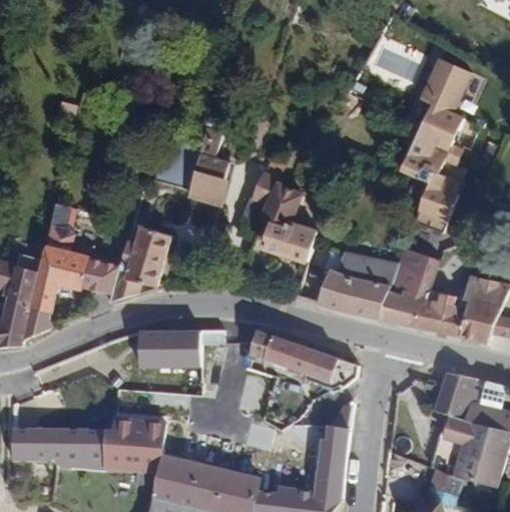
[(509,19),(509,0),(478,0),(476,5),(509,19)]
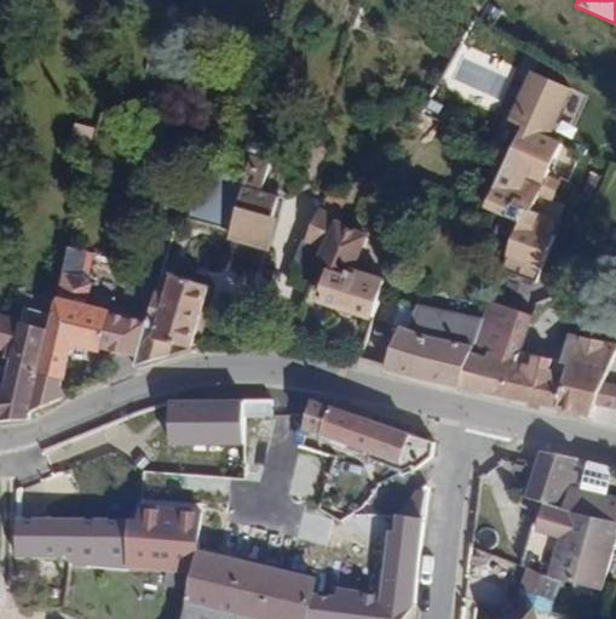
[(553,144),(517,127),(481,207),(496,215),(516,224),(523,206),(553,144)]
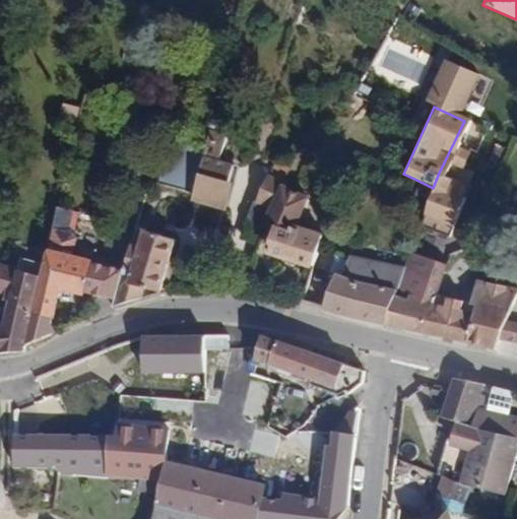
[(196,161),(199,148),(170,141),(167,154),(196,161)]
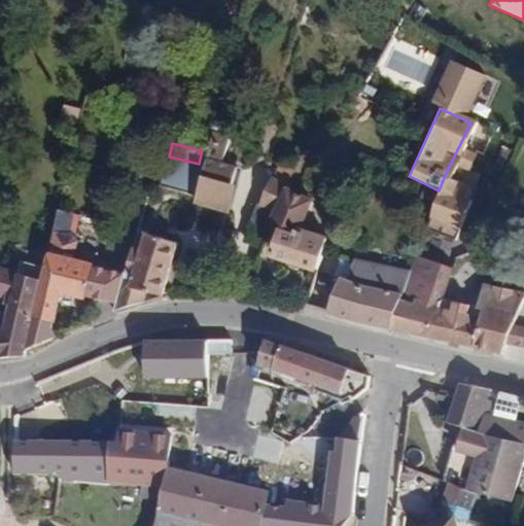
[(164,155),(158,181),(191,191),(199,164),(169,156),(164,155)]
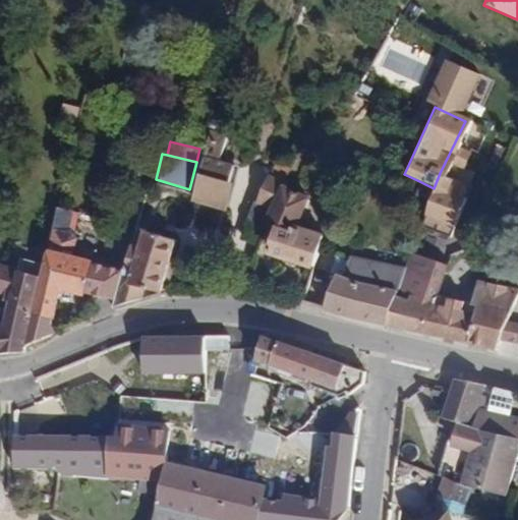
[(279,185),(285,171),(270,166),(254,201),(250,199),(242,222),(244,224),(263,231),(267,219),(264,218),(279,185)]
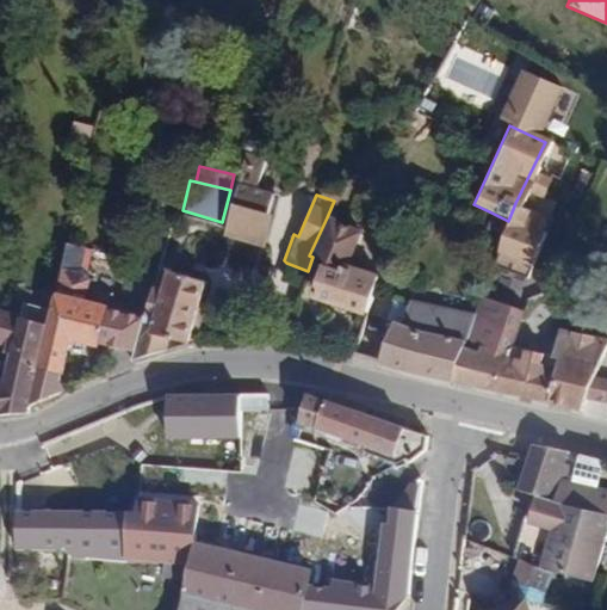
[(501,238),(496,253),(528,266),(543,232),(536,228),(542,214),(515,203),(508,221),(501,238)]
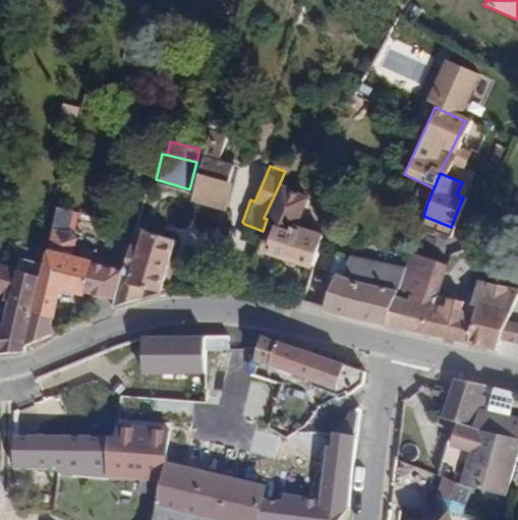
[(411,196),(427,203),(434,188),(417,180),(411,196)]
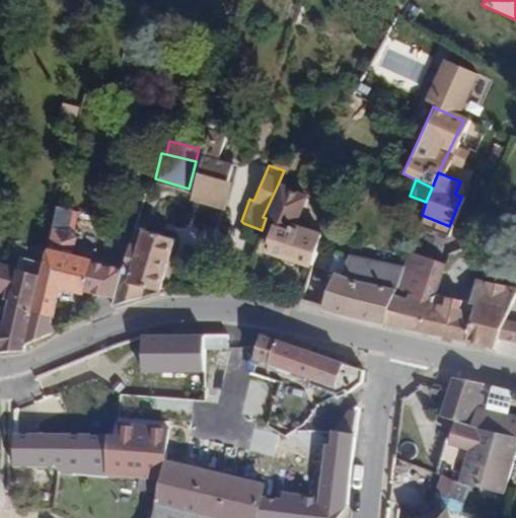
[(305,198),(278,185),(263,217),(266,218),(262,230),(256,242),(265,246),(264,250),(308,266),(319,231),(293,223),(305,198)]
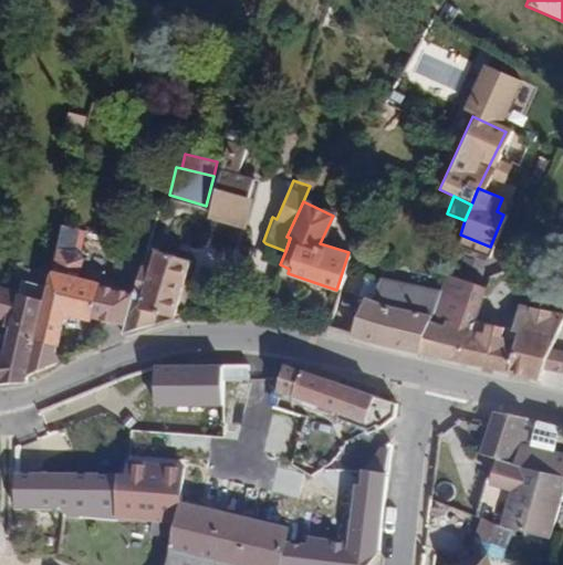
[(42,300),(25,376),(49,365),(61,312),(122,326),(124,315),(129,297),(131,293),(95,284),(100,263),(77,259),(74,252),(80,228),(60,223),(42,300)]
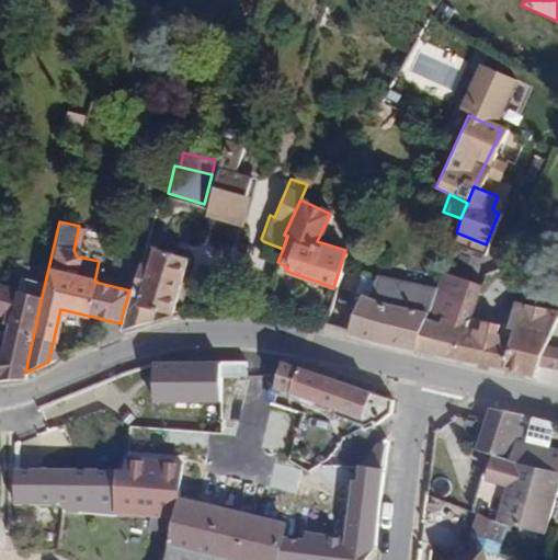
[(283,249),(263,241),(257,254),(277,262),(283,249)]
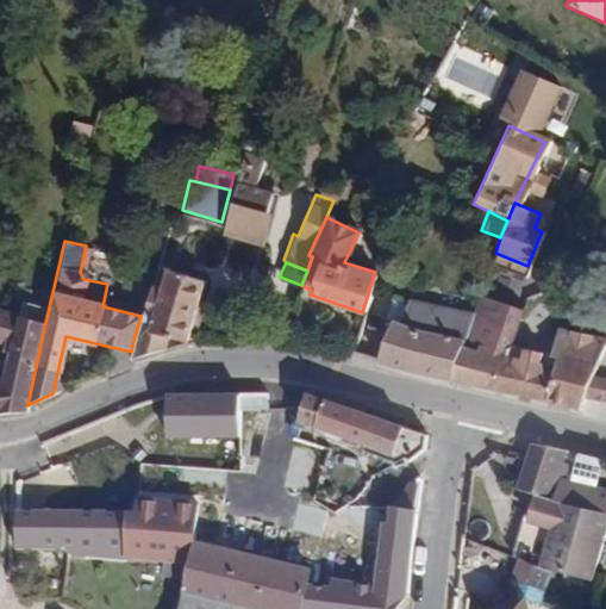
[(148,286),(141,316),(139,321),(148,324),(147,331),(152,333),(151,340),(167,343),(168,339),(186,342),(189,325),(197,327),(202,302),(198,300),(202,280),(163,269),(158,289),(148,286)]
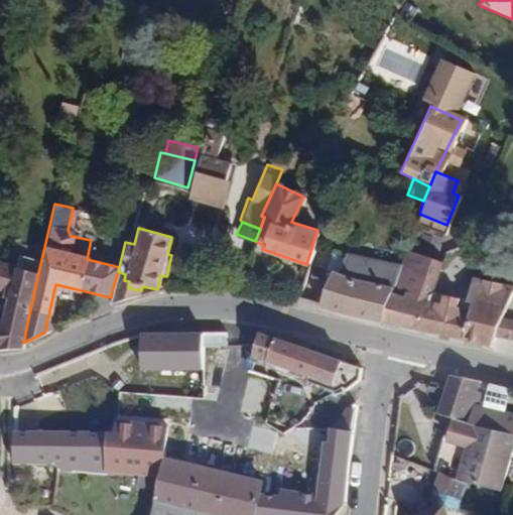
[(432,290),(442,263),(405,250),(400,264),(391,292),(406,296),(410,284),(432,290)]
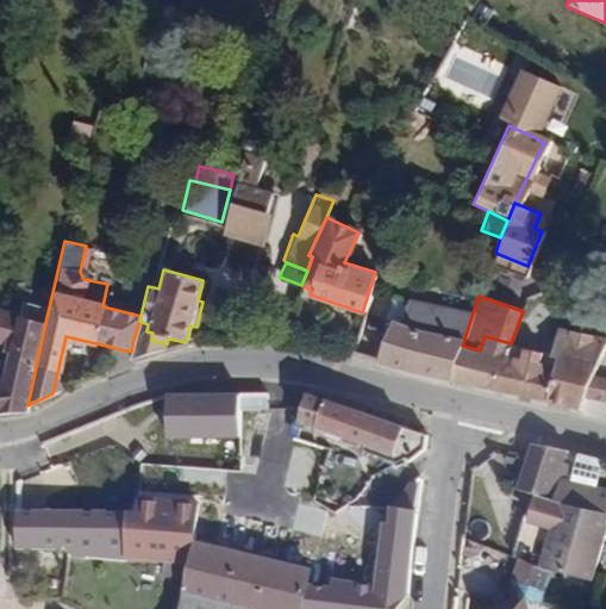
[(449,381),(462,346),(473,312),(408,299),(398,323),(389,321),(375,362),(403,372),(449,381)]
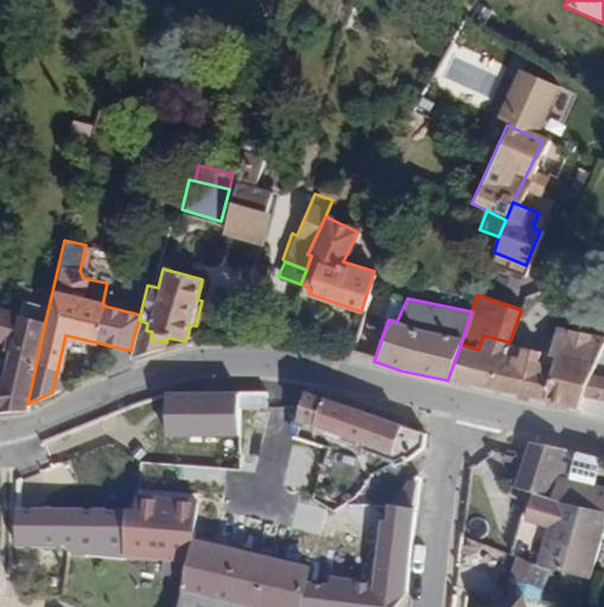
[(0,412),(25,411),(27,404),(45,322),(0,311),(0,345),(8,347),(0,378),(0,412)]
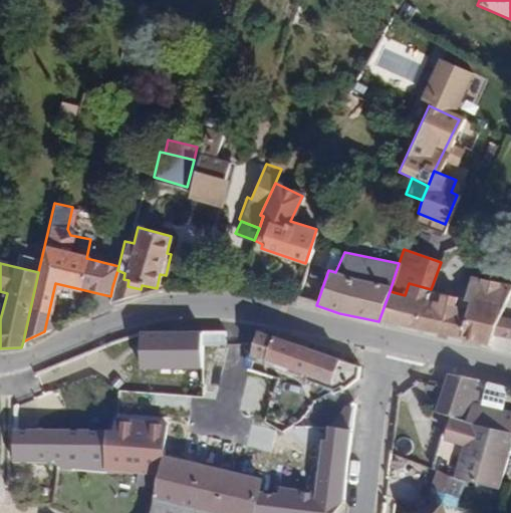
[(464,296),(431,289),(409,283),(405,295),(390,291),(378,321),(489,345),(492,333),(498,318),(510,284),(468,275),(464,296)]
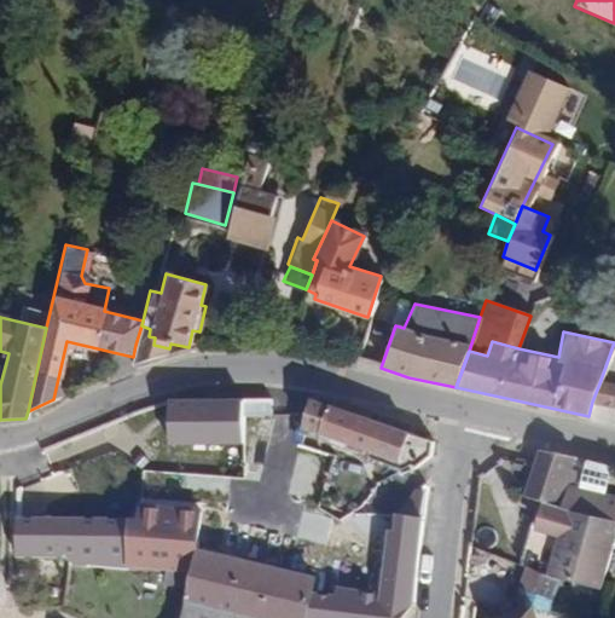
[(131,368),(150,362),(149,346),(135,345),(133,357),(131,368)]
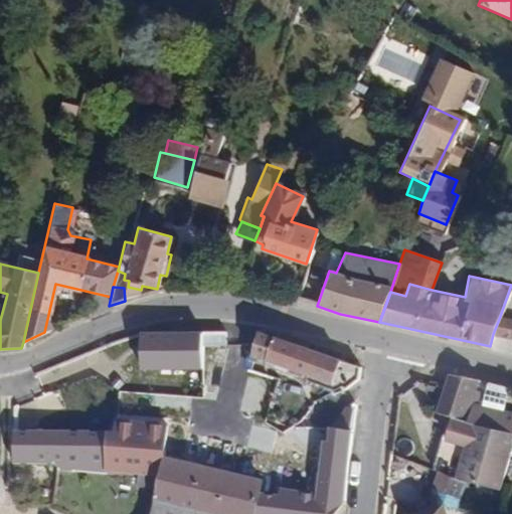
[(511,338),(511,321),(499,319),(493,334),(511,338)]
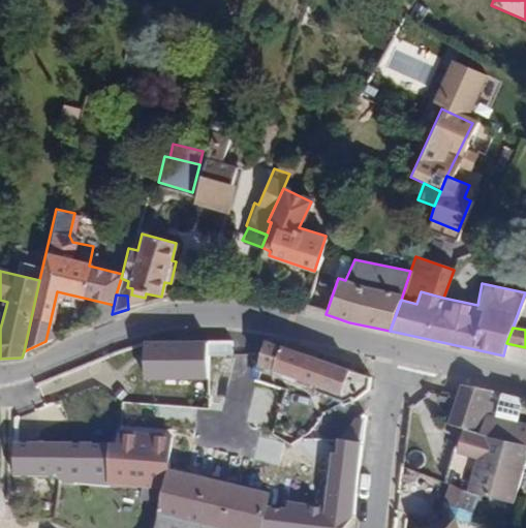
[(354,399),(367,377),(266,340),(264,344),(249,339),(241,364),(254,365),(354,399)]
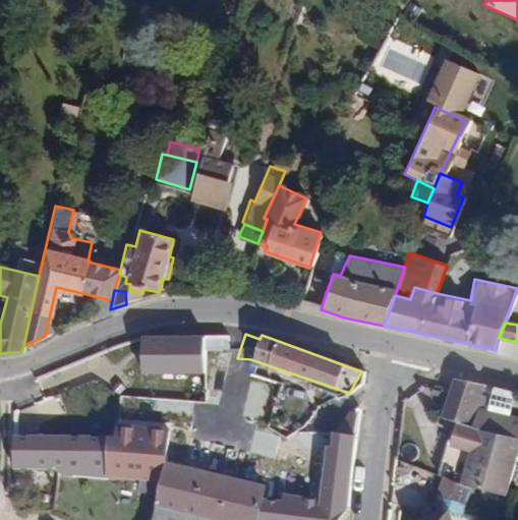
[(91,376),(90,367),(75,366),(75,405),(90,405),(90,389),(105,389),(105,377),(91,376)]
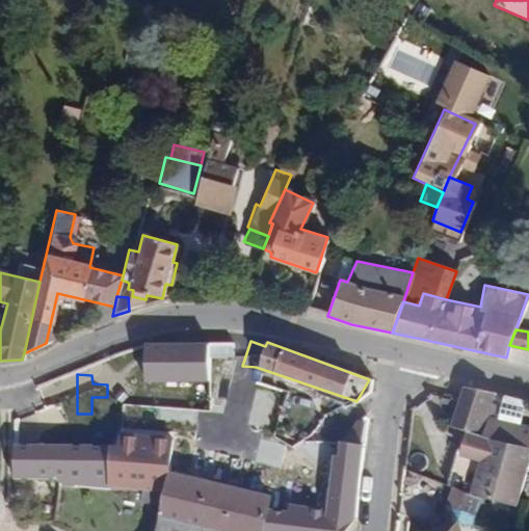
[(491,393),(463,386),(459,396),(449,426),(484,435),(487,436),(497,406),(502,407),(506,395),(491,393)]
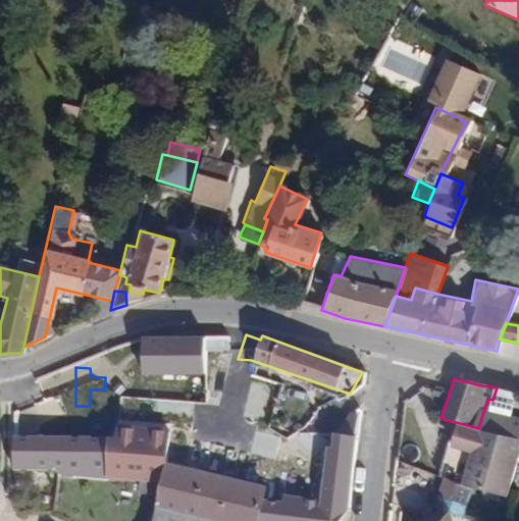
[(155,504),(210,517),(223,520),(335,520),(346,506),(356,416),(349,411),(334,430),(338,432),(327,495),(319,493),(317,502),(283,495),(282,500),(264,497),(266,488),(165,463),(160,481),(156,497),(155,504)]
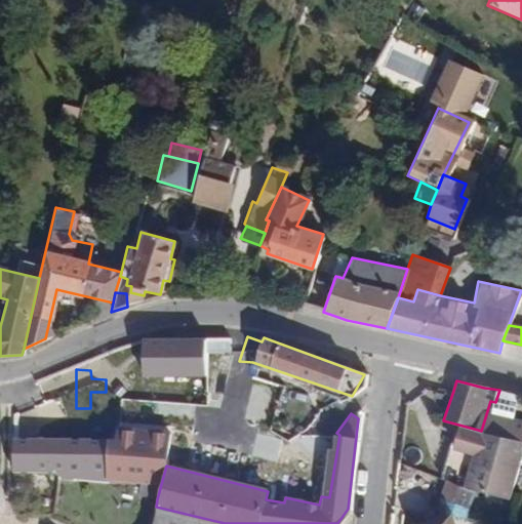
[(481,431),(478,430),(462,486),(470,489),(486,432),(481,431)]
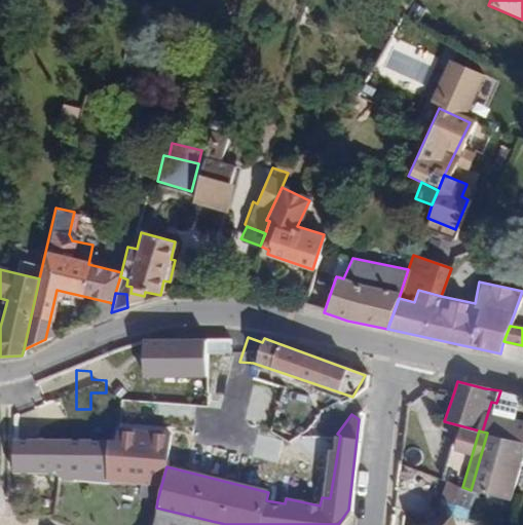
[(522,450),(522,443),(487,433),(471,490),(474,490),(509,499),(519,464),(522,450)]
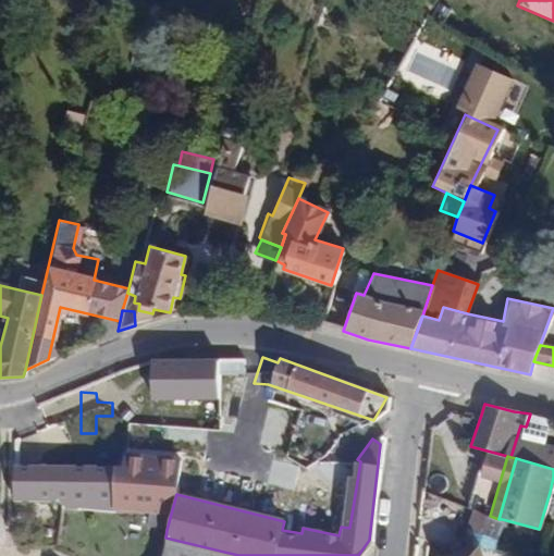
[(12,467),(11,501),(54,501),(60,508),(111,508),(112,469),(12,467)]
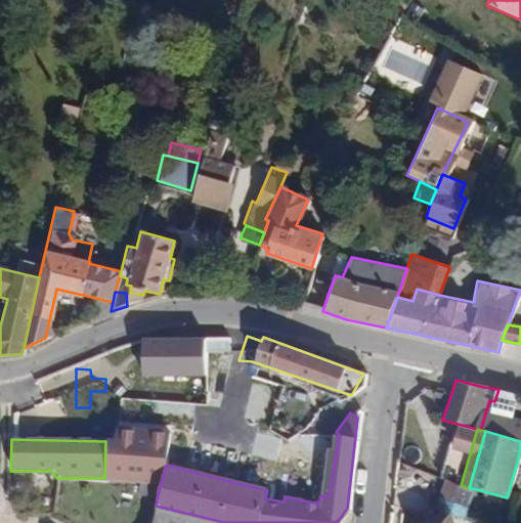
[(149,482),(161,483),(166,465),(150,461),(149,482)]
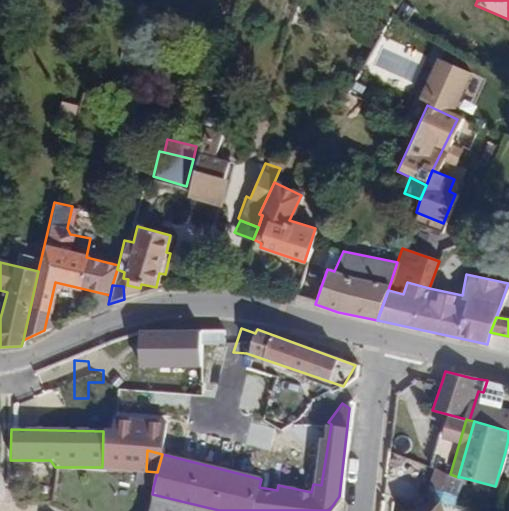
[(394,454),(385,451),(383,475),(391,477),(393,461),(394,454)]
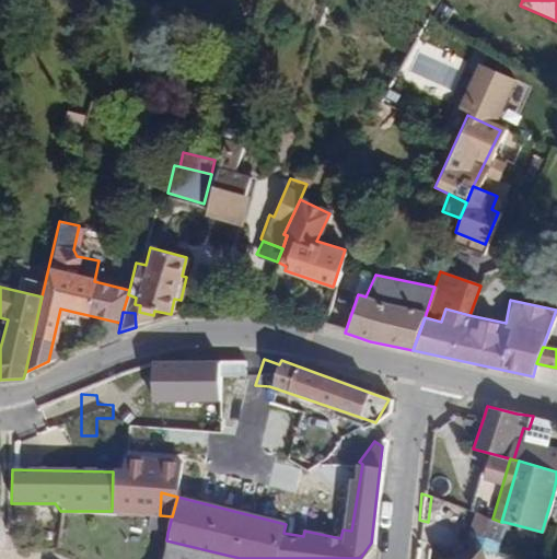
[(451,503),(431,497),(430,504),(449,512),(451,503)]
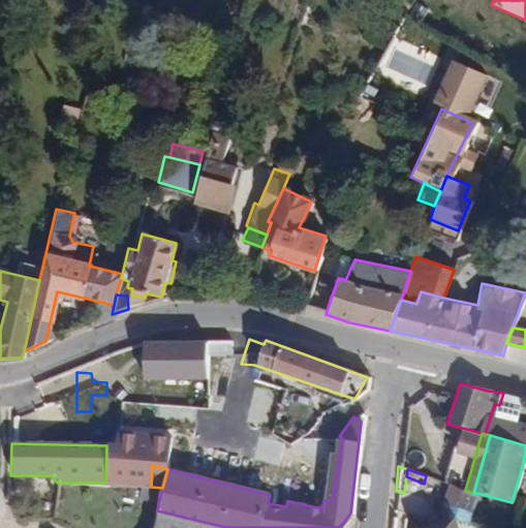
[(286,506),(287,501),(289,489),(271,486),(270,495),(268,503),(286,506)]
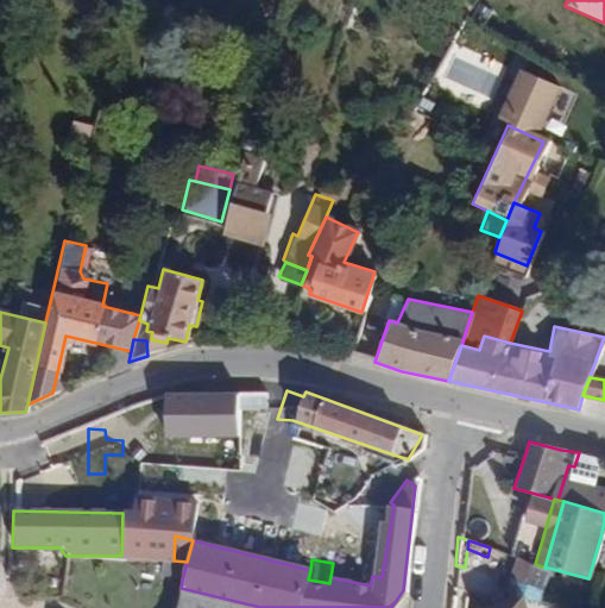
[(544,568),(535,564),(515,559),(503,603),(521,599),(537,599),(548,568),(544,568)]
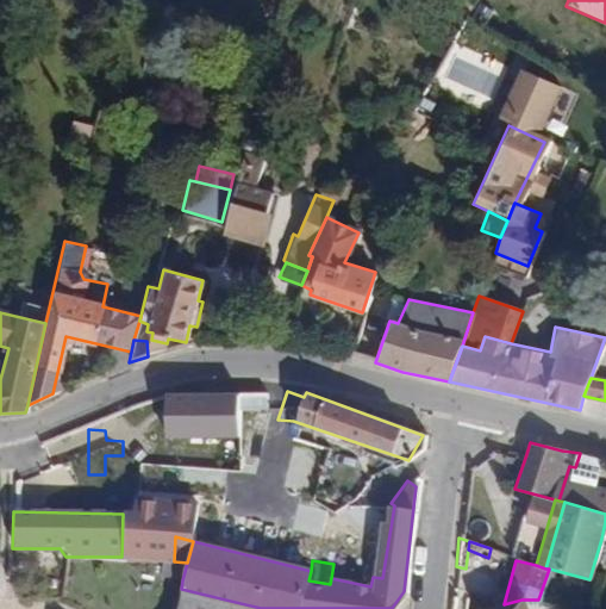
[(151,573),(182,580),(187,563),(174,561),(154,563),(151,573)]
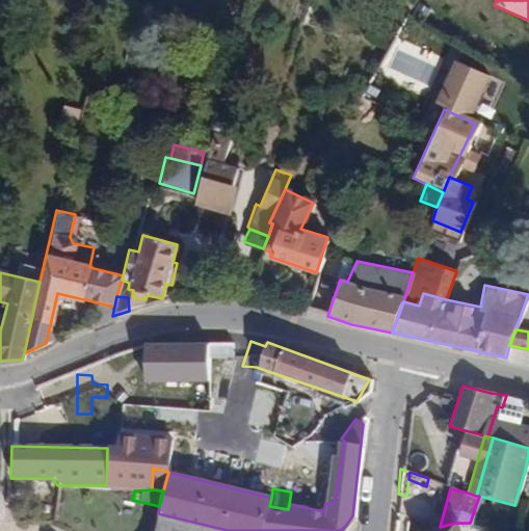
[(212,530),(214,527),(158,513),(153,530),(212,530)]
